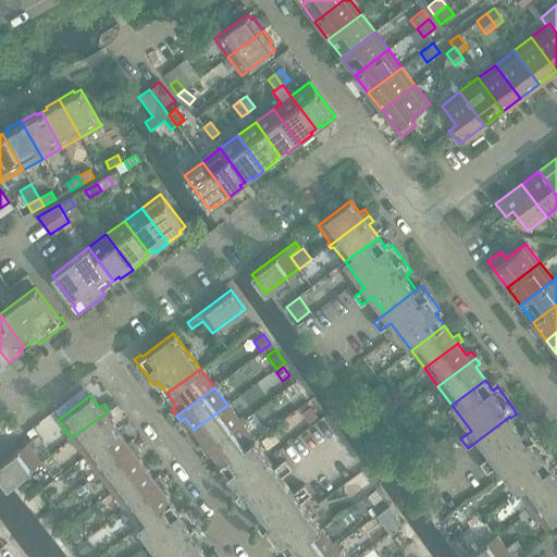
[(202,450),(240,422),(227,405),(194,430),(202,442),(198,445),(202,450)]
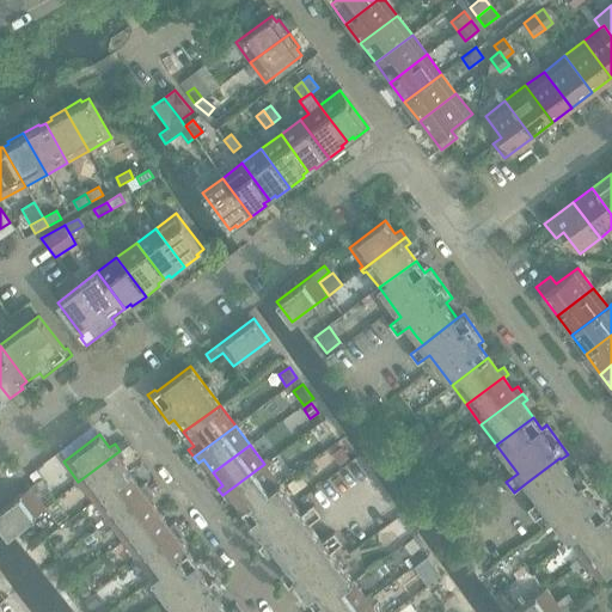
[(349,457),(342,447),(332,453),(340,463),(349,457)]
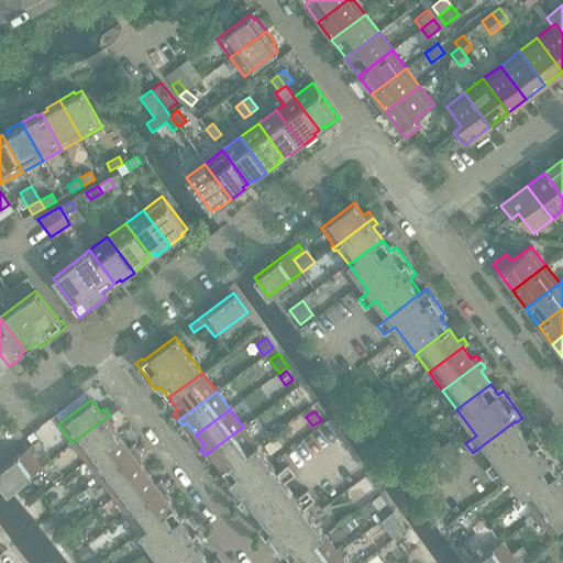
[(86,461),(119,437),(109,423),(114,420),(110,415),(72,443),(86,461)]
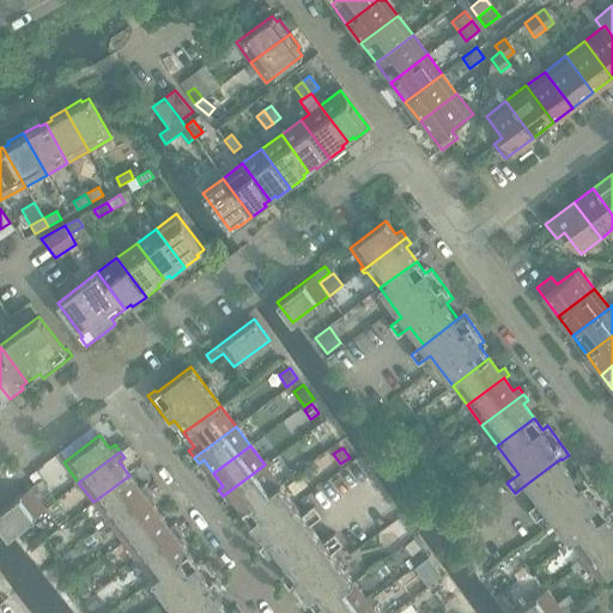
[(569,541),(606,514),(596,502),(601,497),(580,468),(571,474),(566,467),(560,459),(527,484),(533,491),(540,501),(528,510),(535,521),(546,513),(569,541)]
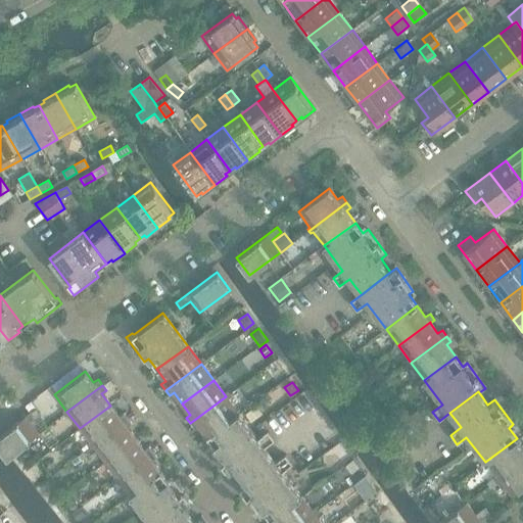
[(206,436),(238,413),(226,396),(190,423),(194,429),(199,426),(206,436)]
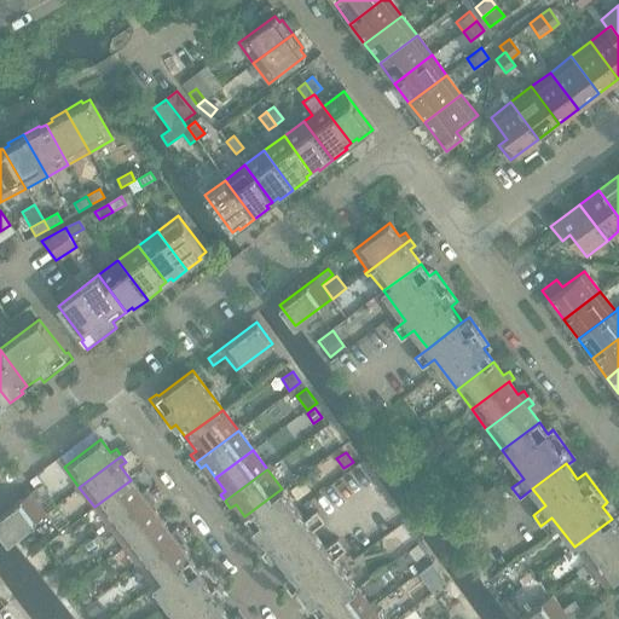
[(36,475),(30,480),(35,487),(42,482),(36,475)]
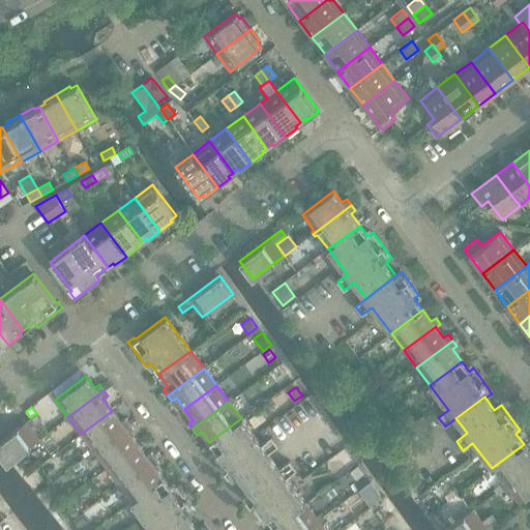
[(93,450),(129,423),(125,418),(120,421),(112,411),(81,434),(93,450)]
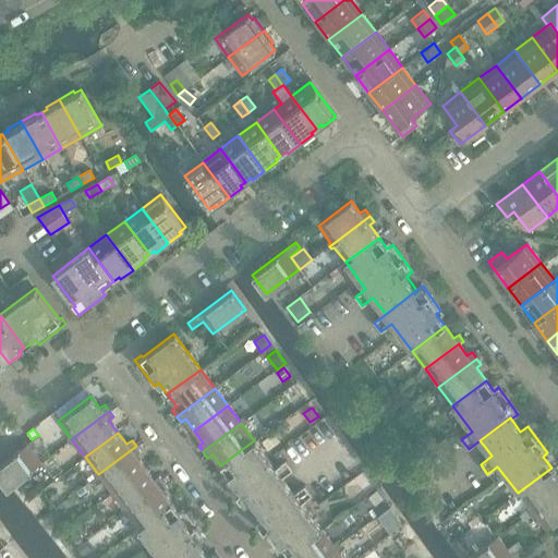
[(0,476),(9,488),(9,487),(41,463),(32,450),(43,443),(38,436),(0,464),(0,476)]
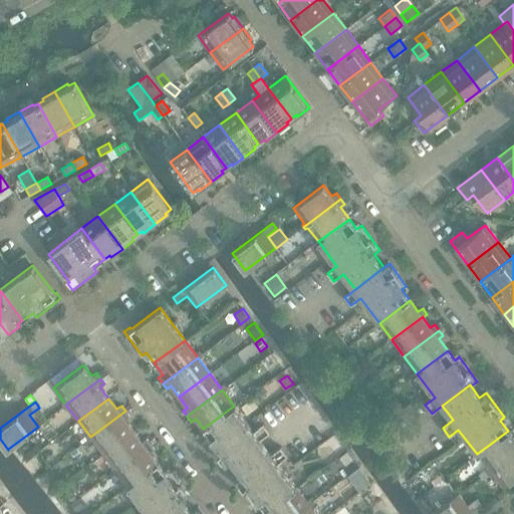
[(212,440),(242,417),(234,406),(203,429),(212,440)]
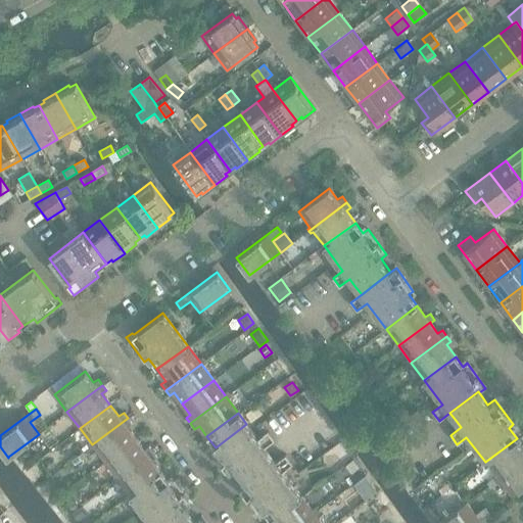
[(104,462),(136,438),(127,427),(132,424),(128,418),(92,444),(104,462)]
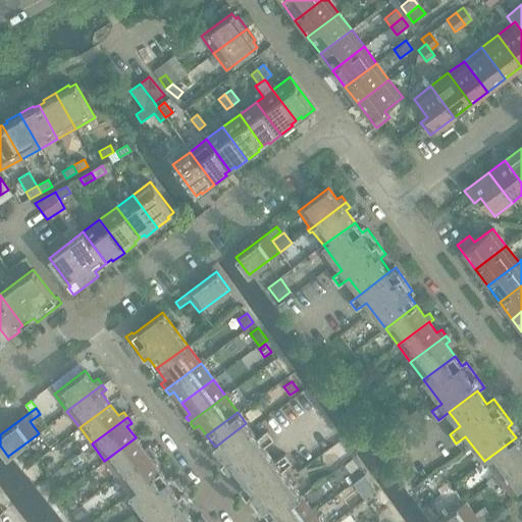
[(211,451),(229,475),(236,470),(235,468),(263,447),(273,439),(266,430),(257,437),(246,423),(215,447),(211,451)]
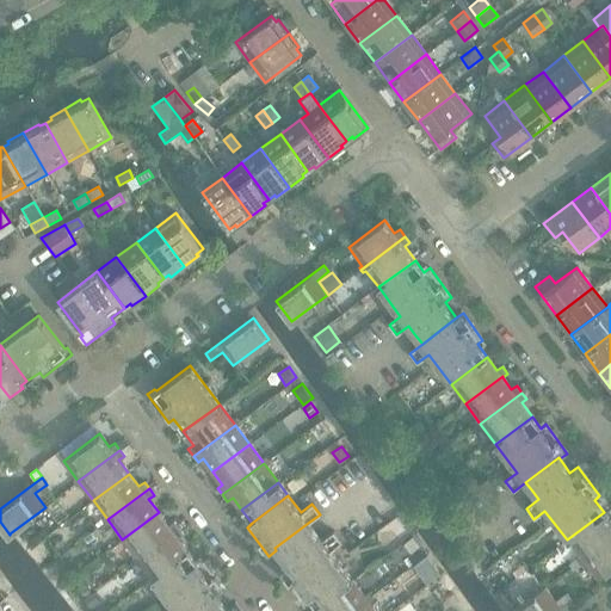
[(137,559),(178,528),(173,522),(168,525),(159,512),(122,539),(137,559)]
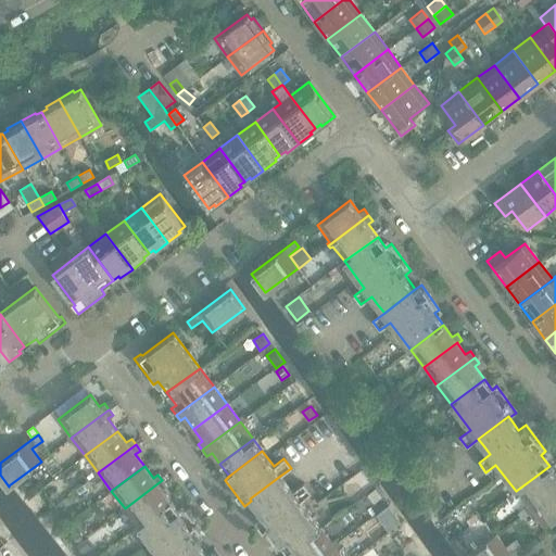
[(519,517),(555,489),(555,475),(550,466),(516,491),(528,506),(517,515),(519,517)]
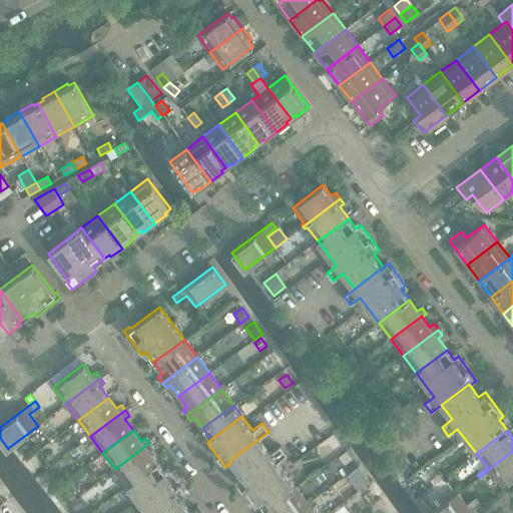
[(322,446),(331,459),(347,448),(338,435),(322,446)]
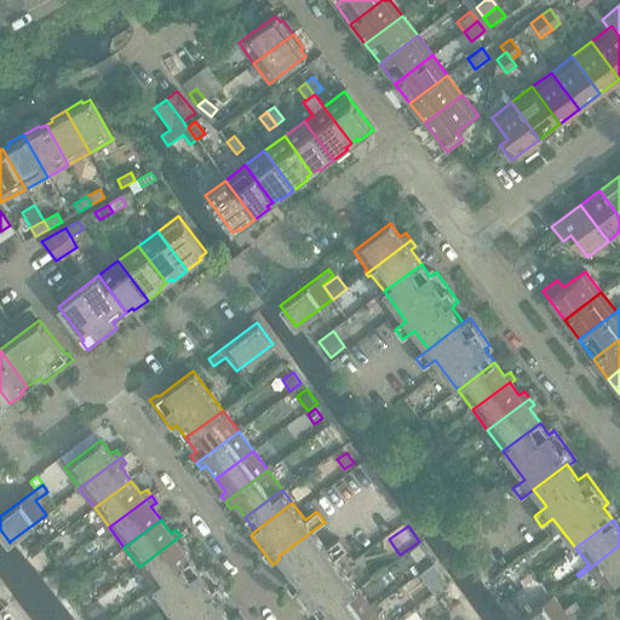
[(313,530),(279,556),(292,574),(326,549),(313,530)]
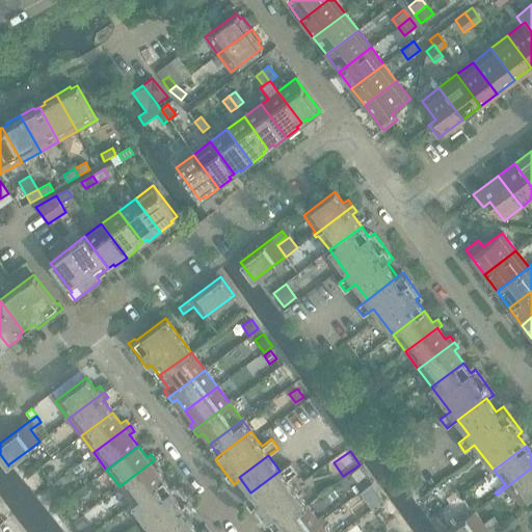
[(86,459),(80,463),(83,468),(89,463),(86,459)]
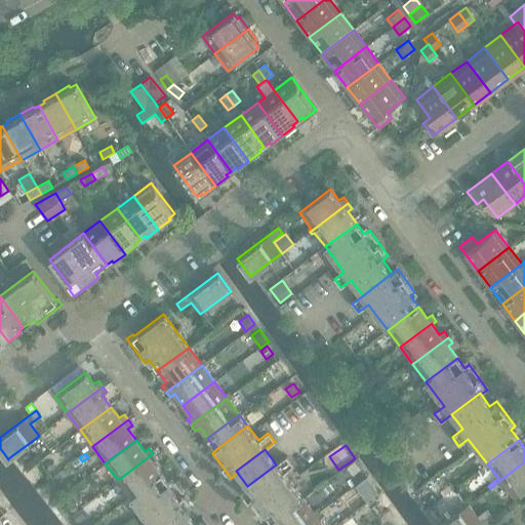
[(130,497),(162,474),(153,462),(157,458),(153,453),(118,480),(130,497)]
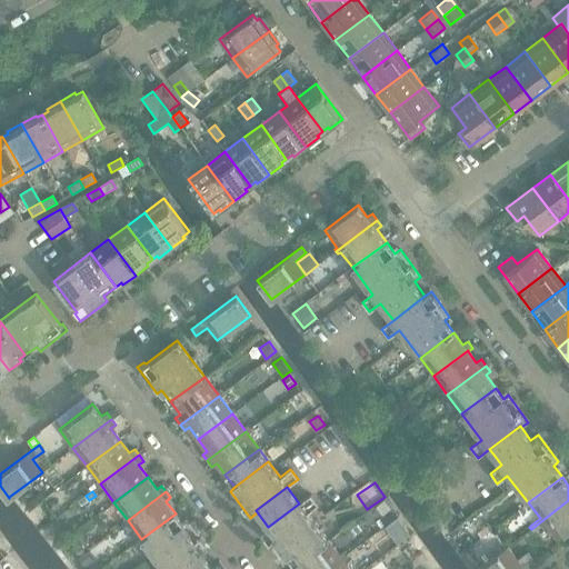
[(506,493),(499,498),(501,502),(508,497),(506,493)]
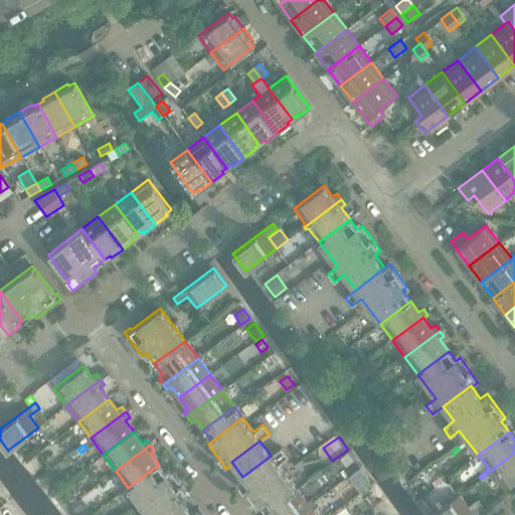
[(248,498),(284,472),(278,465),(288,457),(281,448),(271,456),(242,477),(241,476),(234,480),(248,498)]
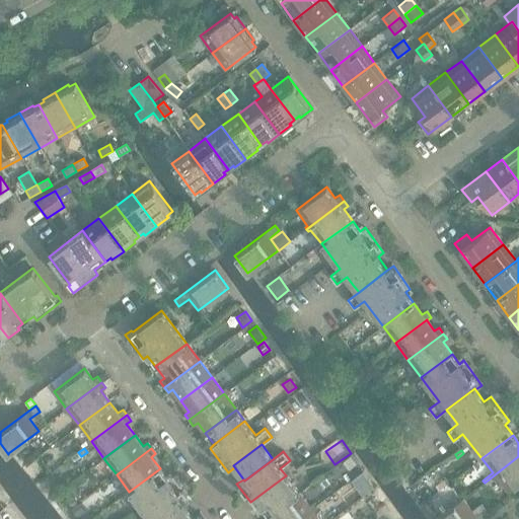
[(487,486),(497,477),(508,493),(518,483),(518,456),(485,483),(487,486)]
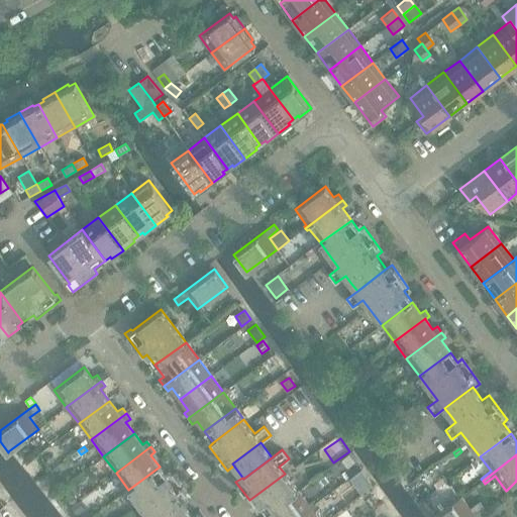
[(354,462),(349,455),(342,460),(347,468),(354,462)]
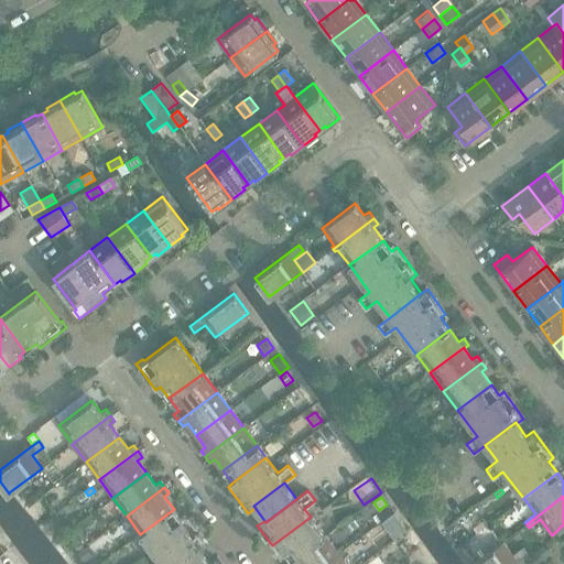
[(174,509),(140,534),(160,561),(155,563),(176,563),(198,548),(201,549),(207,543),(187,517),(182,520),(174,509)]
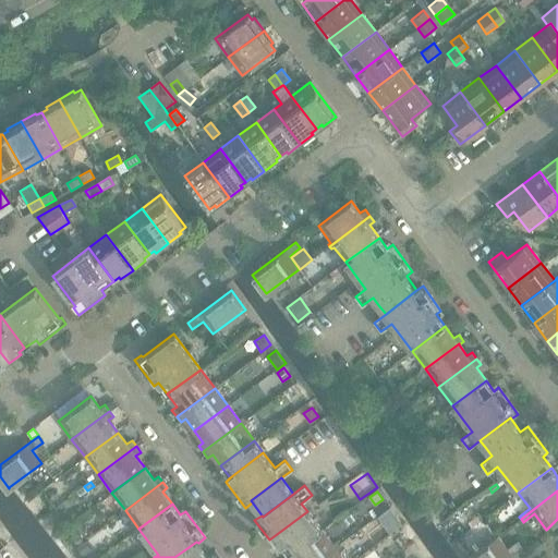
[(288,555),(322,531),(307,511),(269,540),(274,546),(279,543),(288,555)]
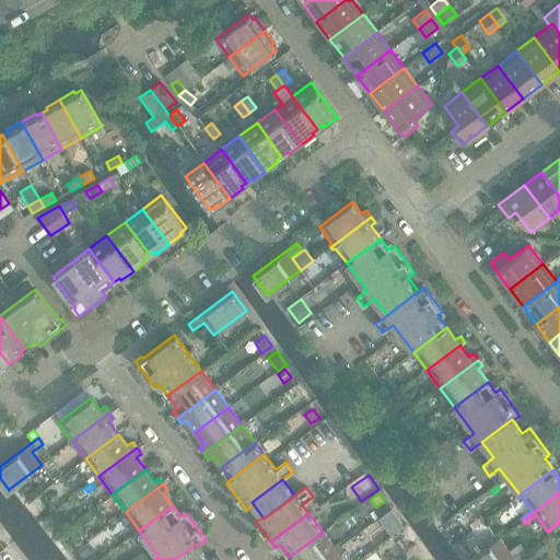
[(322,559),(336,550),(323,533),(289,557),(291,559),(322,559)]
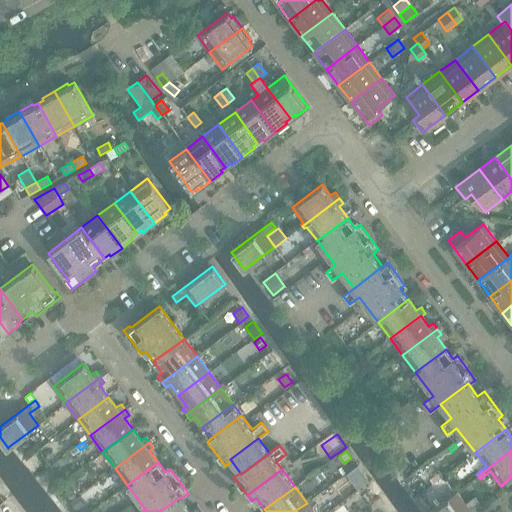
[(66,492),(66,495),(68,498),(71,499),(74,497),(74,493),(72,491),(69,490),(66,492)]
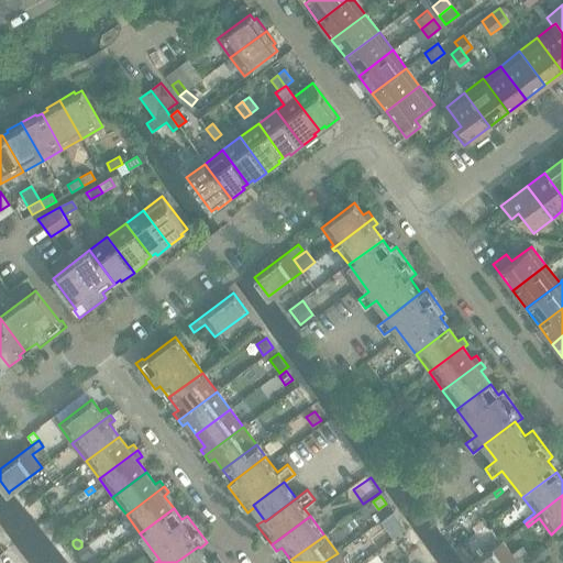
[(510,562),(526,552),(521,547),(510,554),(500,541),(472,562),(510,562)]
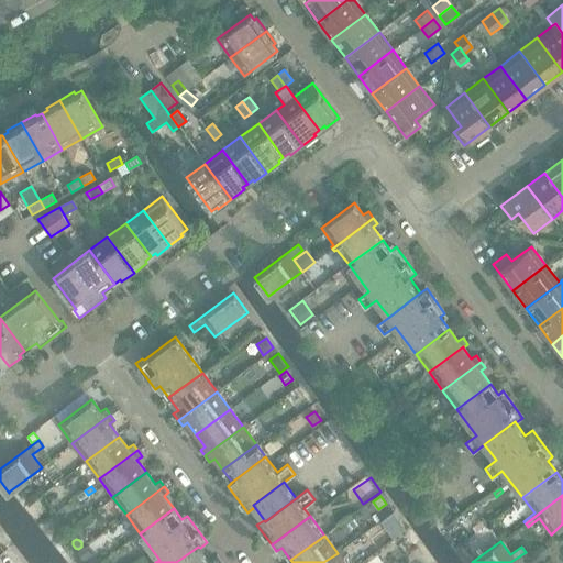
[(84,545),(76,551),(84,561),(91,555),(84,545)]
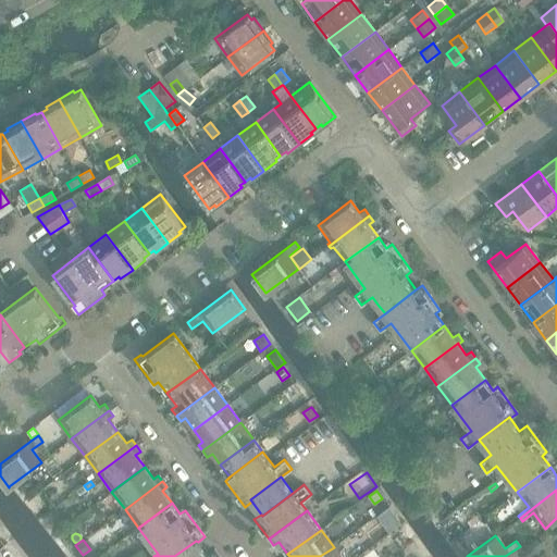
[(422,547),(417,540),(409,545),(415,553),(422,547)]
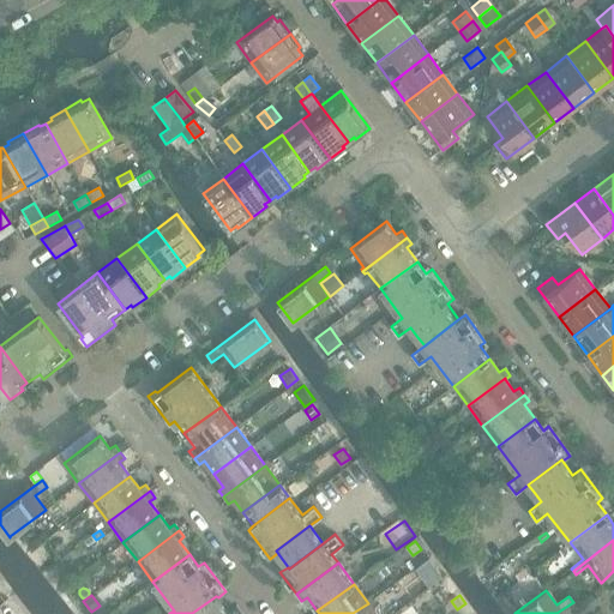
[(227,613),(229,613),(216,596),(192,613),(227,613)]
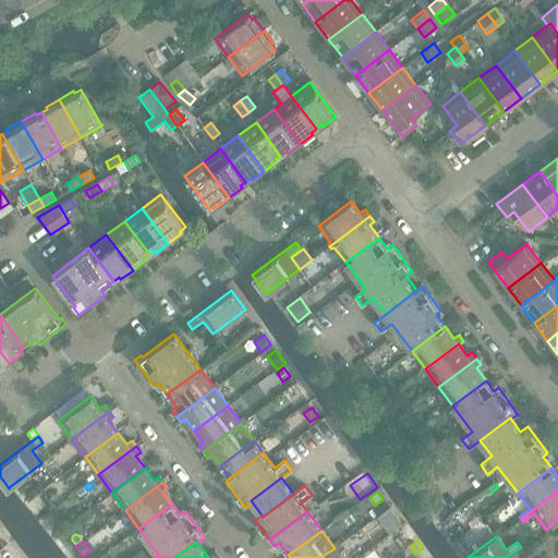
[(341,557),(335,548),(320,557),(341,557)]
